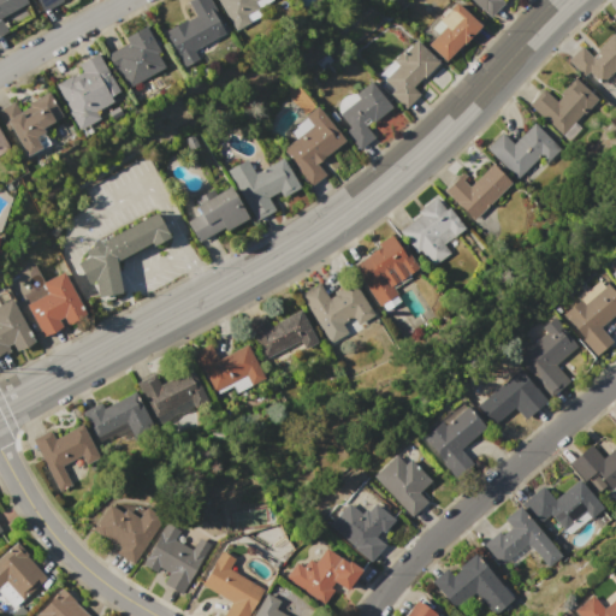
[(0,0),(25,0),(28,3),(1,18),(9,30),(0,35),(0,0)]
